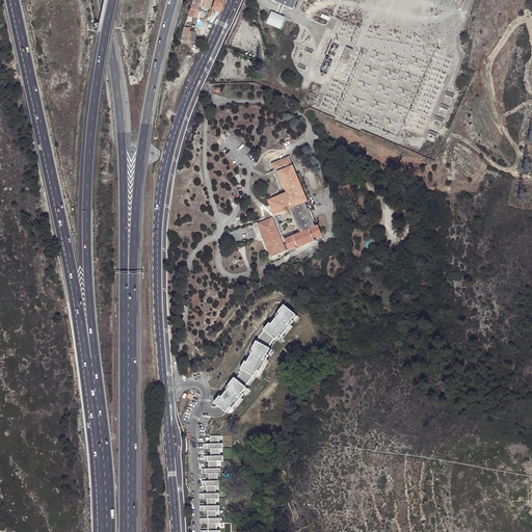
[(210,17),(214,19),(215,16),(217,17),(220,9),(224,0),(214,0),(212,6),(213,7),(210,17)]
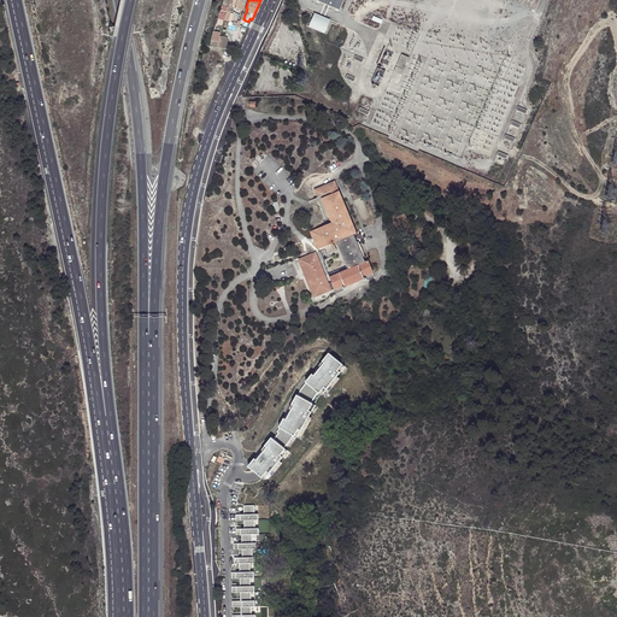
[(342,0),(316,0),(339,10),(342,0)]
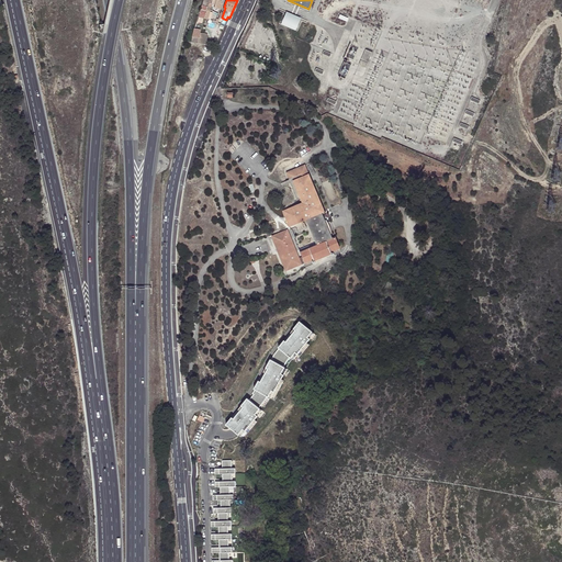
[(200,11),(199,17),(208,19),(210,11),(205,9),(201,8),(200,11)]
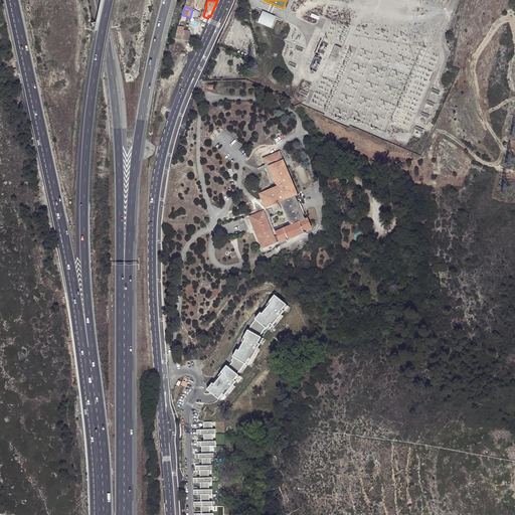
[(277,17),(264,11),(259,23),(272,28),(277,17)]
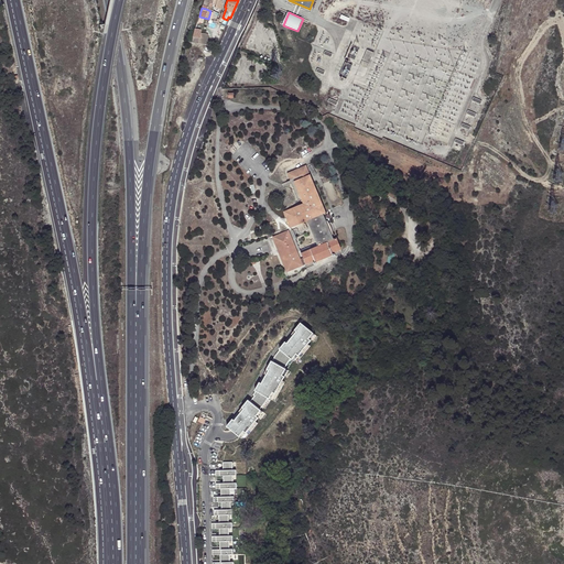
[(375,53),(367,50),(360,65),(367,68),(375,53)]
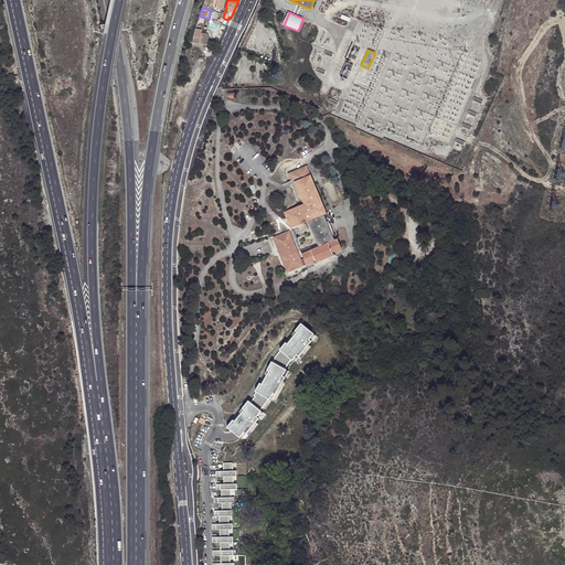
[(326,213),(324,210),(306,168),(287,176),(290,183),(298,203),(301,201),(304,206),(284,214),(286,221),(288,225),(290,231),(291,233),(297,231),(299,235),(308,231),(305,224),(307,223),(317,245),(318,248),(334,242),(330,230),(322,214),(326,213)]
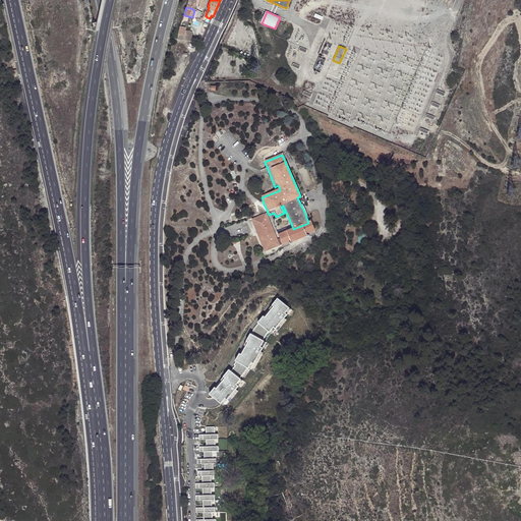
[(269,215),(268,213),(259,216),(251,220),(265,251),(290,241),(291,242),(290,242),(290,243),(290,244),(291,244),(293,244),(293,242),(306,236),(308,237),(309,237),(309,236),(309,235),(308,234),(307,235),(306,234),(315,230),(311,222),(308,223),(293,229),(278,236),(277,233),(269,215)]
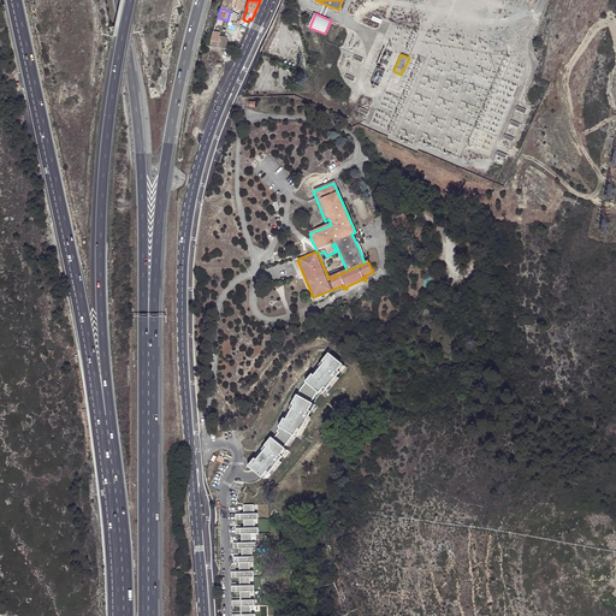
[(327,276),(329,279),(347,271),(345,267),(327,276)]
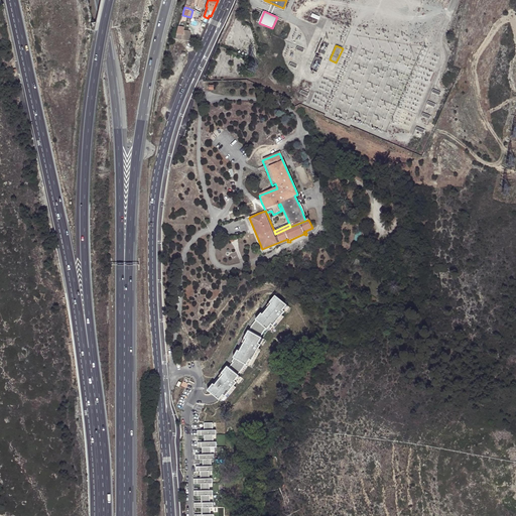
[(287,305),(275,295),(270,302),(273,304),(270,307),(267,305),(256,319),(253,324),(255,327),(254,329),(251,327),(249,331),(248,330),(244,338),(247,340),(245,344),(242,342),(233,357),(234,358),(232,362),(233,362),(235,364),(233,365),(232,364),(229,367),(227,366),(222,373),(225,375),(222,378),(219,376),(208,390),(220,400),(230,387),(232,389),(237,382),(235,380),(239,375),(238,375),(245,369),(246,364),(247,365),(252,356),(256,358),(259,353),(257,352),(259,349),(261,345),(259,344),(262,338),(261,337),(266,329),(267,330),(277,316),(279,318),(285,311),(283,310),(287,305)]
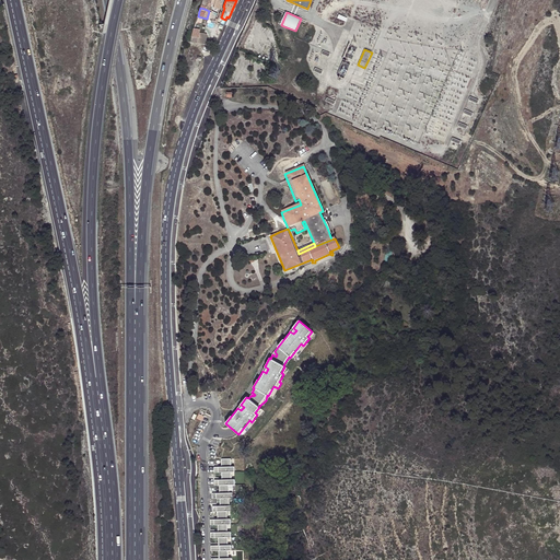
[(303,346),(301,343),(290,358),(294,361),(305,347),(303,346)]
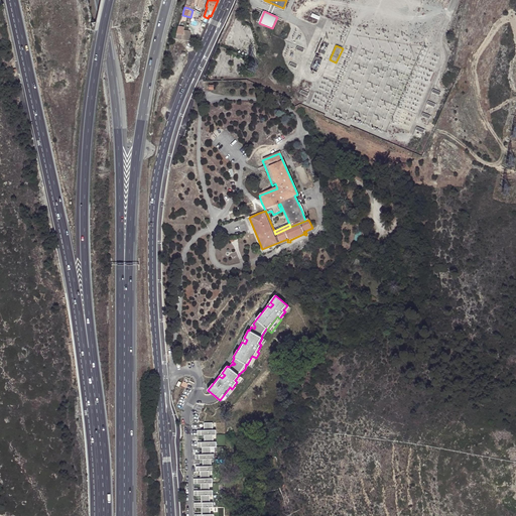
[(251,367),(256,358),(252,356),(247,365),(251,367)]
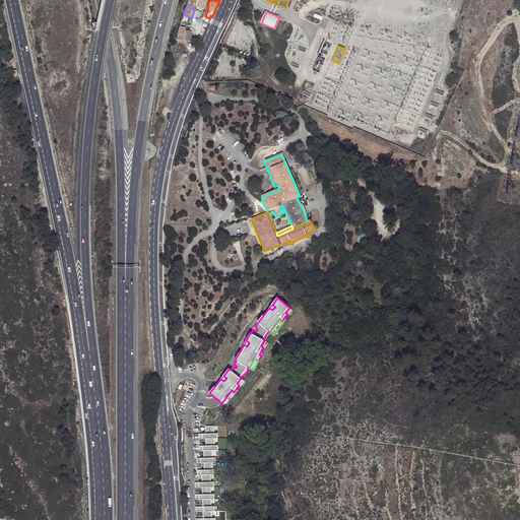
[(245,382),(241,378),(237,383),(239,385),(234,392),(232,390),(221,403),(224,406),(245,382)]
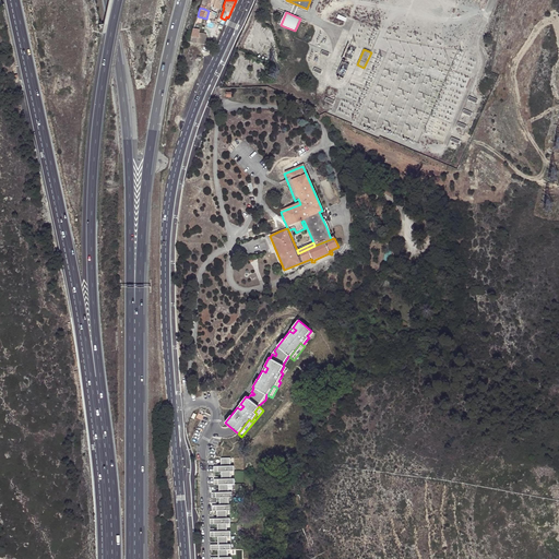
[(230,458),(221,459),(222,466),(214,466),(214,472),(222,472),(222,479),(214,479),(214,485),(219,485),(219,492),(212,492),(212,498),(219,498),(219,506),(212,506),(212,511),(217,511),(217,519),(210,519),(210,524),(217,524),(217,532),(211,532),(211,537),(218,536),(218,545),(211,545),(211,550),(218,550),(218,558),(211,558),(230,558),(232,557),(228,557),(227,549),(232,549),(230,544),(227,545),(227,536),(230,536),(230,531),(227,531),(227,523),(230,523),(230,519),(227,519),(226,510),(233,510),(233,506),(229,506),(229,497),(233,497),(233,492),(228,492),(228,484),(235,484),(235,478),(230,478),(230,471),(234,471),(234,466),(230,466),(230,458)]
